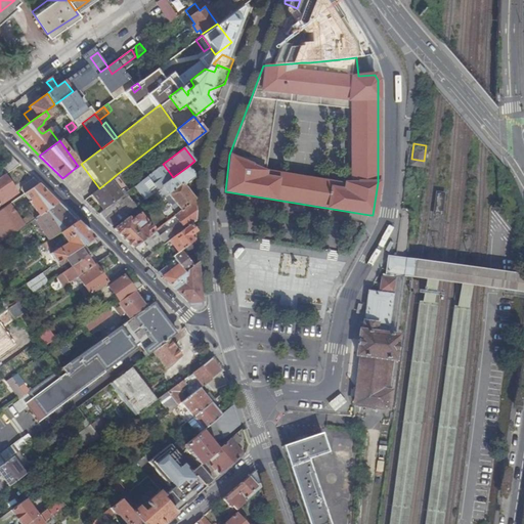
[(19,165),(13,159),(2,167),(7,173),(19,165)]
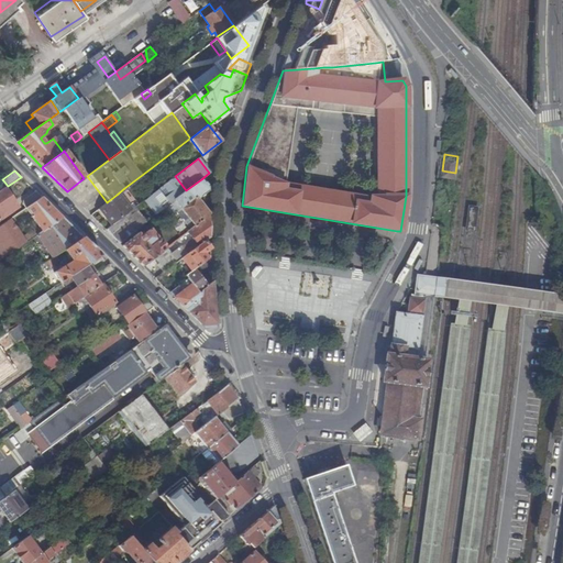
[(174,200),(186,190),(175,176),(164,185),(154,192),(165,207),(168,205),(174,200)]
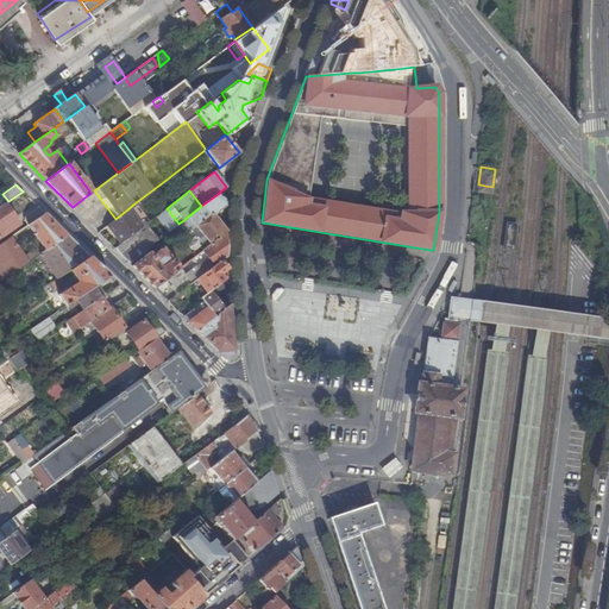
[(225,202),(218,194),(201,206),(188,217),(195,225),(211,213),(213,214),(217,212),(217,213),(225,206),(225,202)]
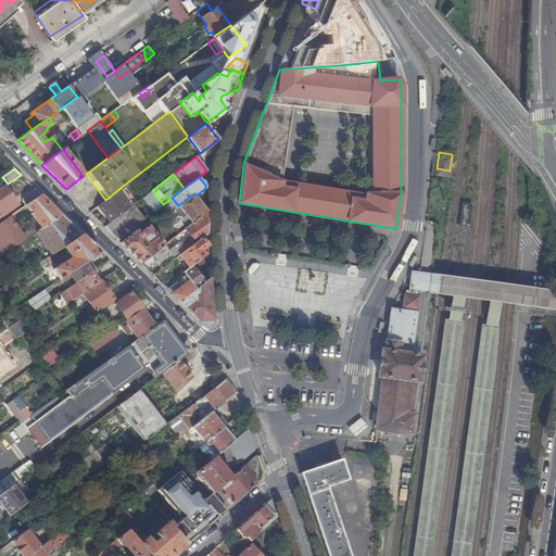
[(15,201),(4,186),(0,188),(0,216),(10,210),(8,206),(15,201)]
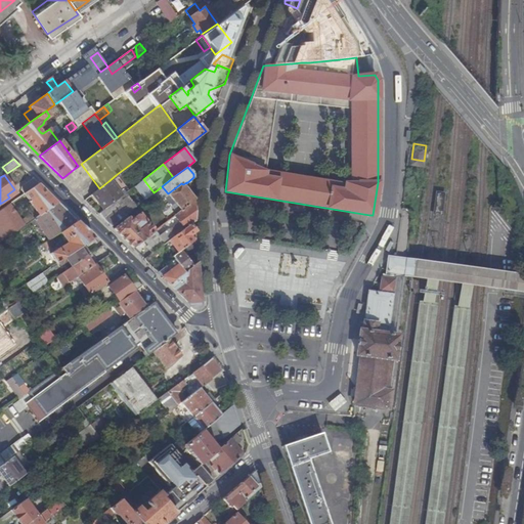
[(108,181),(121,197),(129,190),(116,175),(108,181)]
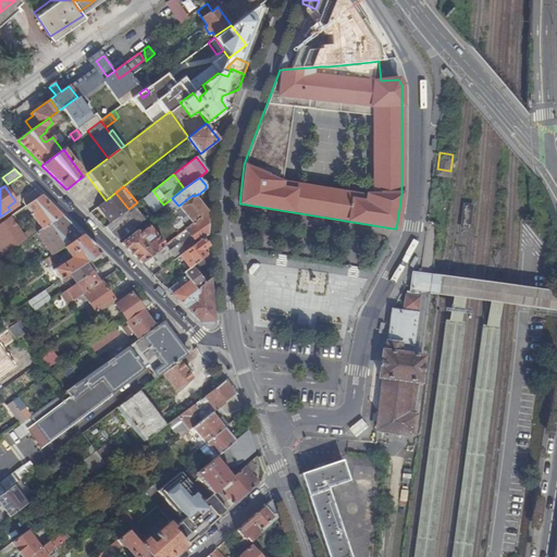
[(27,205),(41,196),(36,189),(26,196),(25,200),(27,205)]
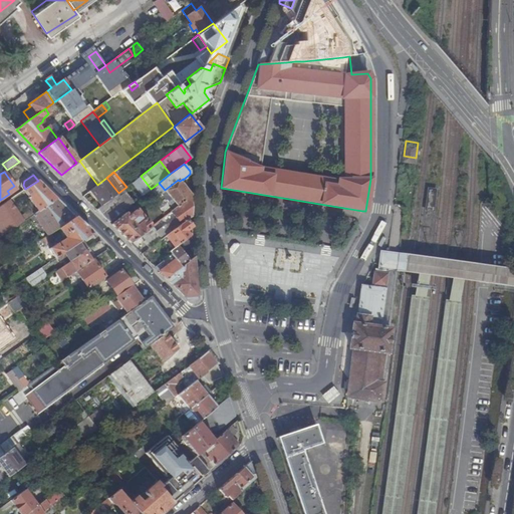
[(101,215),(108,222),(146,193),(151,189),(141,176),(126,187),(118,193),(107,202),(111,207),(101,215)]
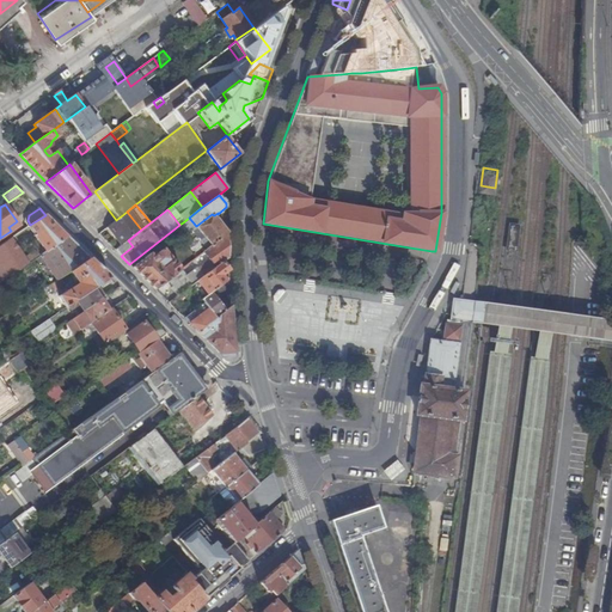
[(122,244),(128,240),(141,230),(127,212),(116,220),(108,226),(122,244)]
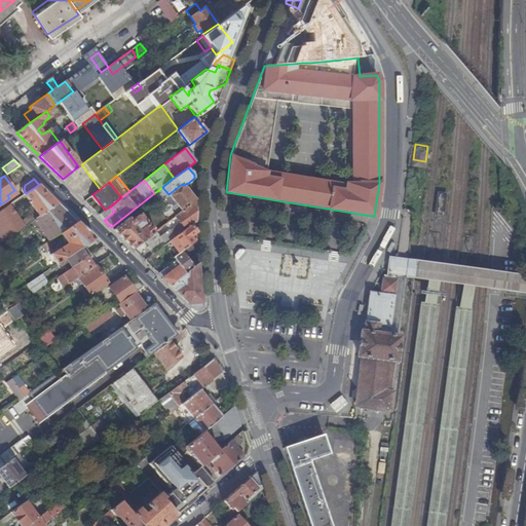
[(195,200),(184,185),(182,184),(168,194),(181,212),(195,200)]
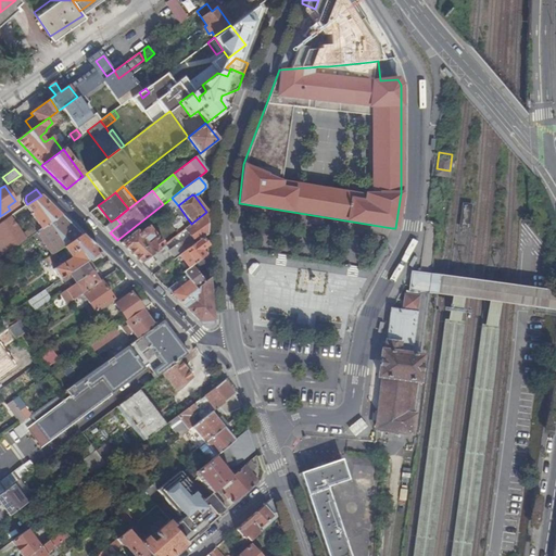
[(37,231),(61,215),(41,196),(27,204),(25,206),(38,225),(37,226),(34,226),(21,235),(9,217),(0,223),(0,256),(30,236),(37,231)]
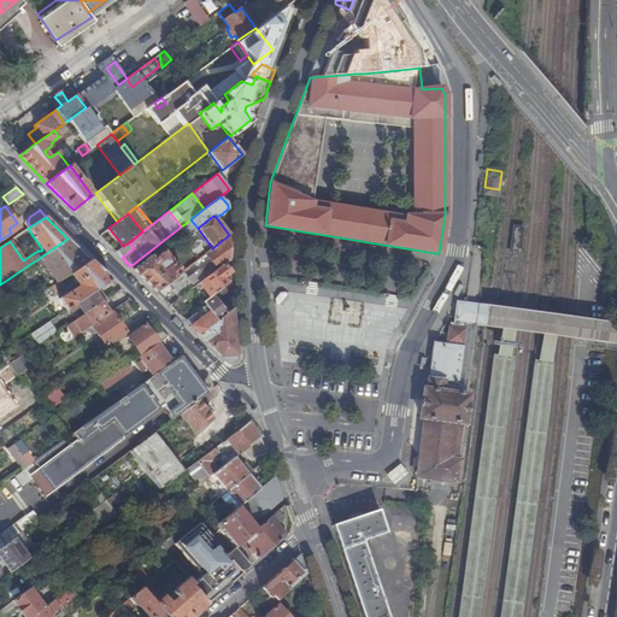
[(198,228),(191,219),(184,224),(191,234),(198,228)]
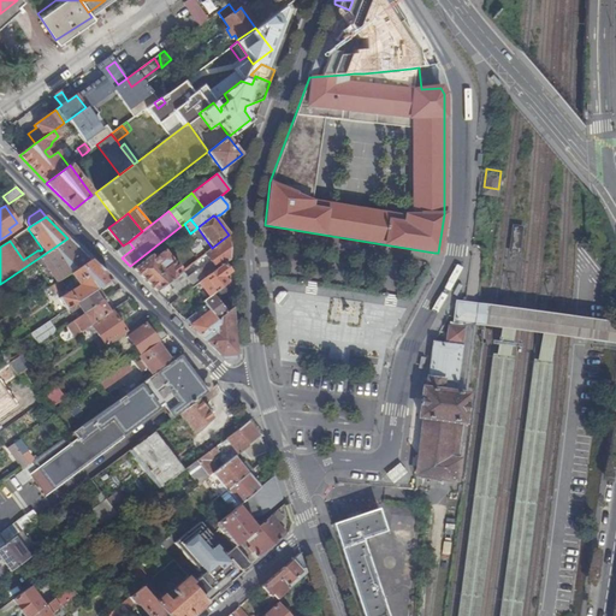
[(510,252),(520,254),(523,229),(514,227),(510,252)]
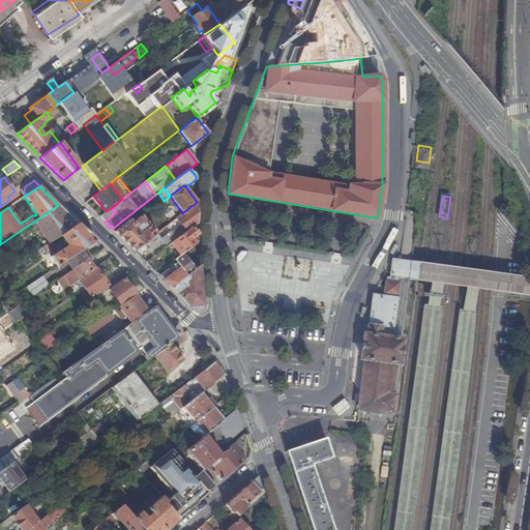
[(197,224),(197,202),(182,213),(175,219),(184,233),(197,224)]
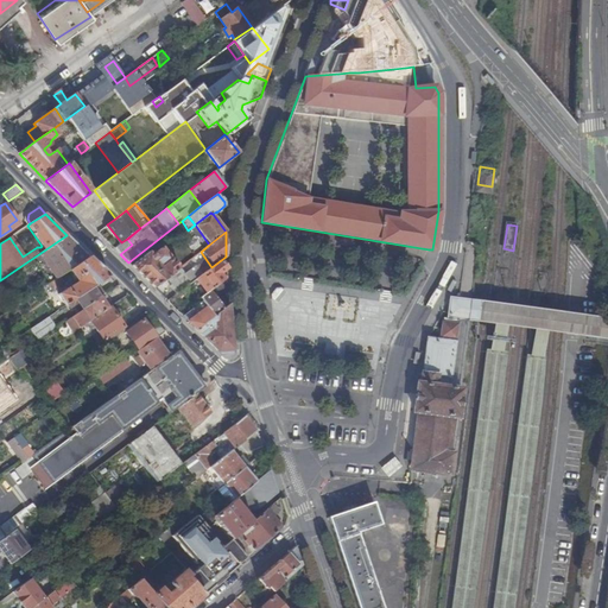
[(69,271),(89,257),(67,235),(40,253),(57,278),(59,277),(69,271)]
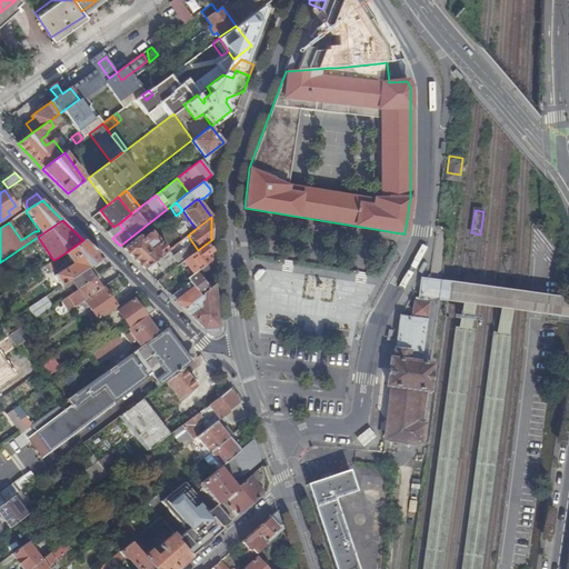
[(107,232),(112,238),(123,229),(119,223),(113,227),(107,232)]
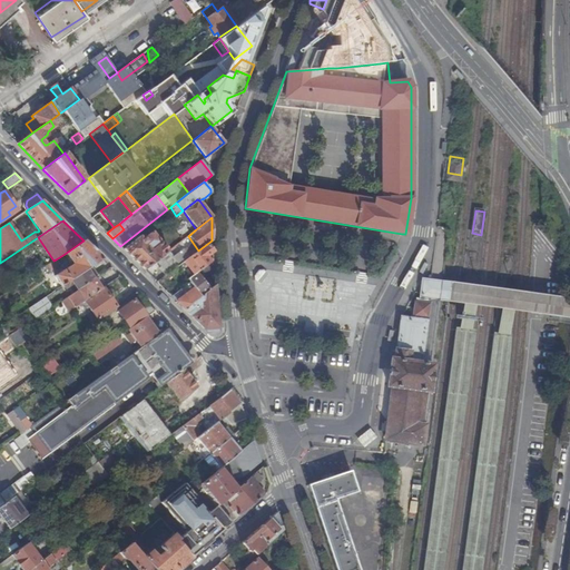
[(123,248),(144,269),(156,261),(167,252),(151,232),(143,238),(140,235),(123,248)]
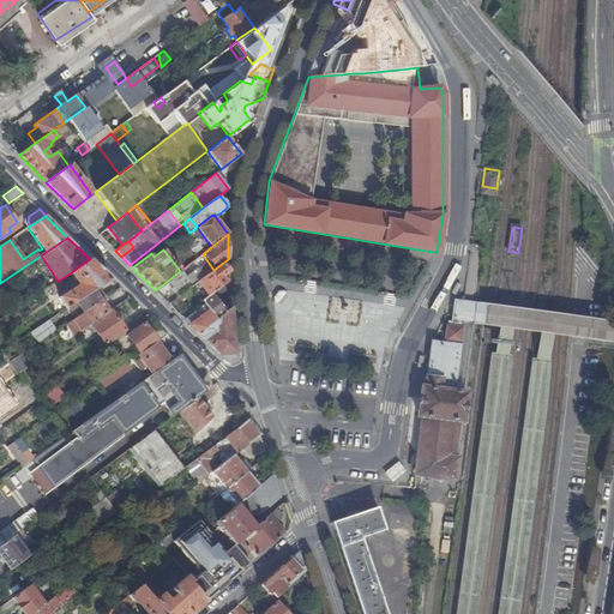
[(58,281),(41,256),(34,260),(50,286),(58,281)]
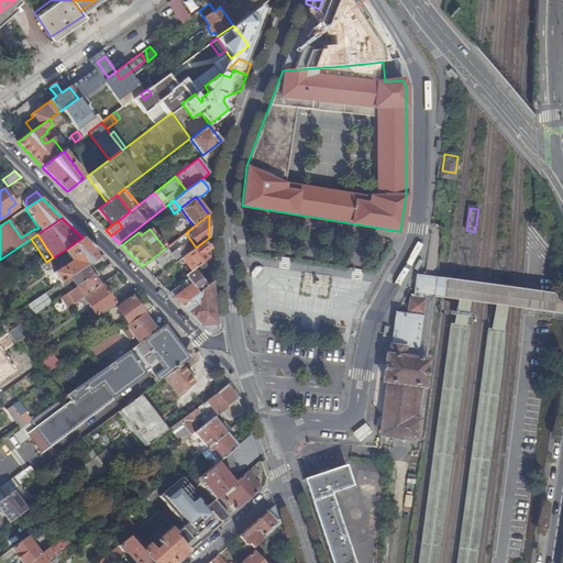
[(89,263),(101,256),(83,238),(64,251),(70,261),(54,273),(61,283),(63,282),(89,263)]
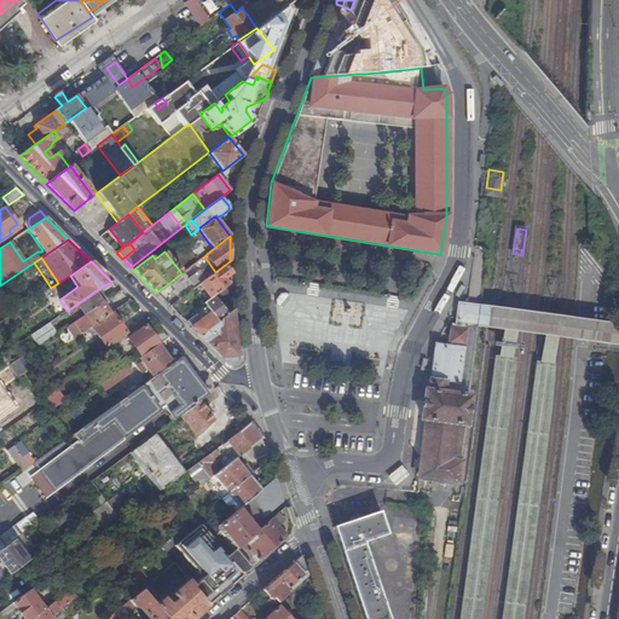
[(230,273),(230,261),(215,272),(203,281),(192,289),(196,294),(206,287),(207,289),(210,285),(217,293),(227,285),(223,279),(230,273)]
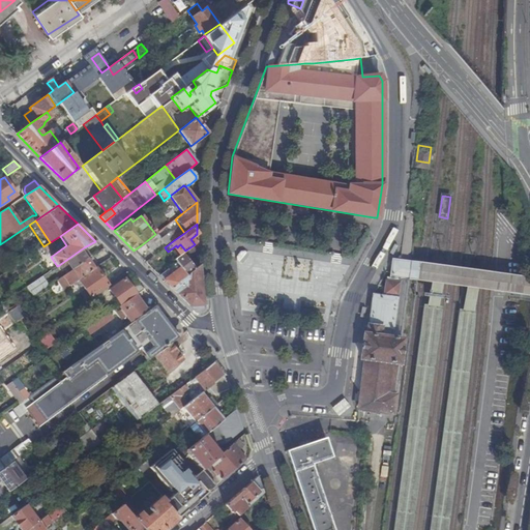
[(145,242),(150,248),(162,239),(156,233),(155,234),(145,242)]
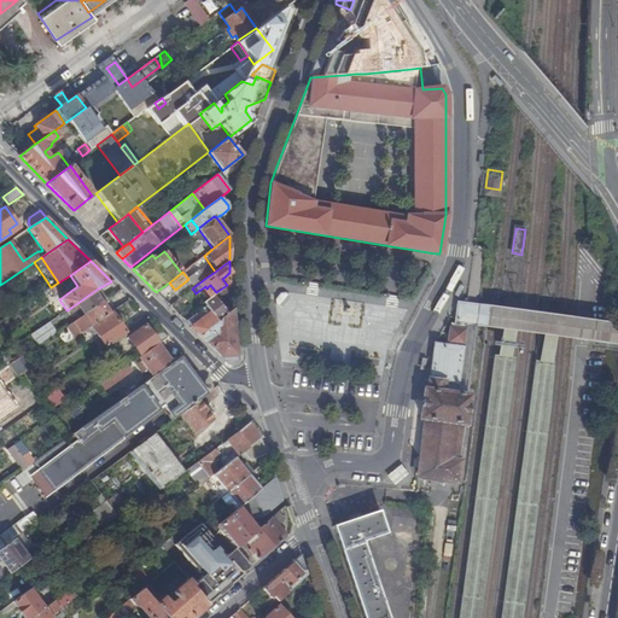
[(192,289),(203,280),(197,272),(191,277),(191,278),(188,280),(188,279),(175,290),(173,292),(179,299),(192,289)]
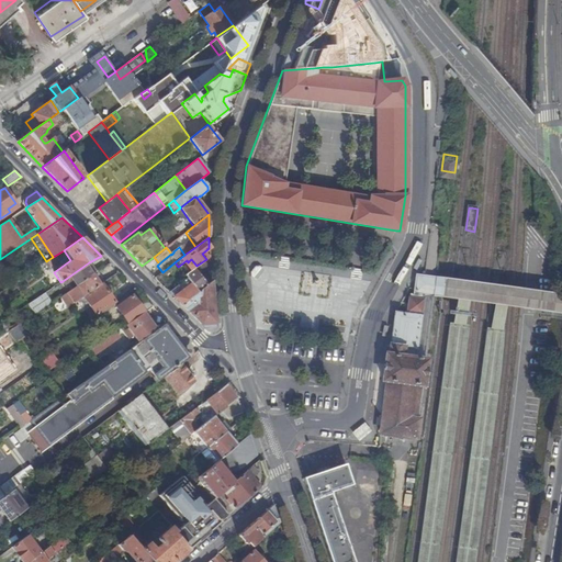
[(58,260),(55,256),(53,257),(46,261),(51,267),(58,261),(58,260)]
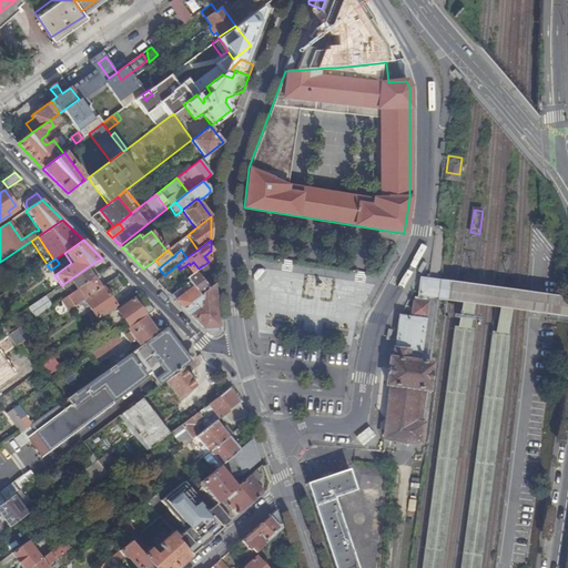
[(94,277),(97,275),(90,265),(63,284),(64,287),(68,285),(72,292),(77,288),(94,277)]
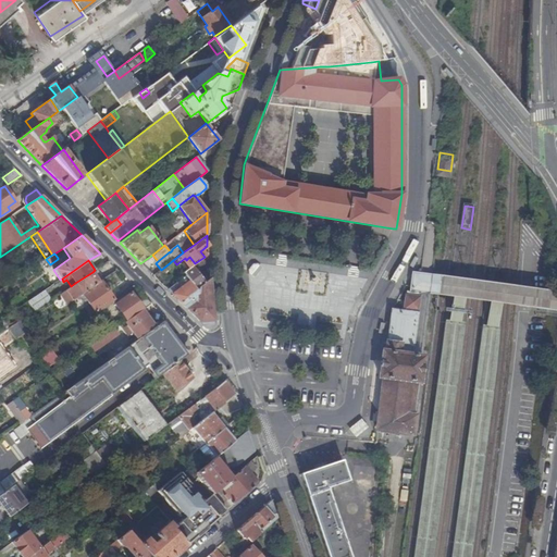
[(205,283),(192,265),(183,273),(185,276),(187,279),(189,281),(196,289),(205,283)]
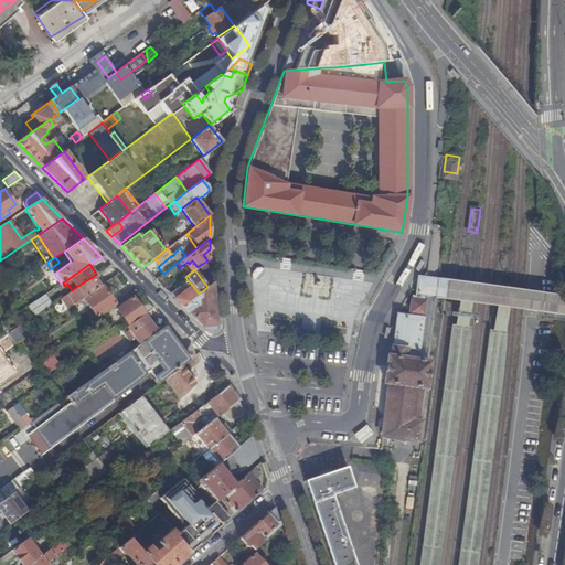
[(82,300),(84,298),(100,286),(94,276),(76,287),(82,296),(80,297),(82,300)]
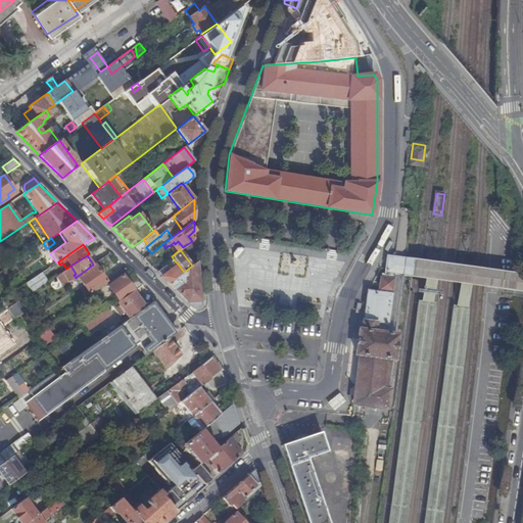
[(402,276),(405,257),(395,256),(392,256),(387,256),(387,258),(386,262),(385,274),(393,275),(402,276)]
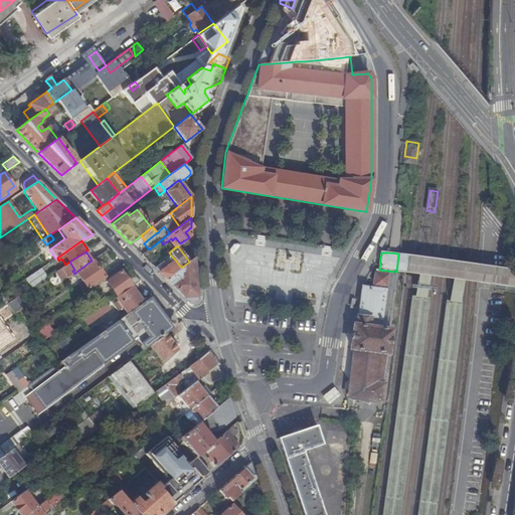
[(458,280),(462,280),(471,281),(511,286),(514,286),(514,271),(513,271),(473,265),(406,254),(398,253),(397,272),(404,272),(412,274),(419,274),(423,275),(430,276),(454,279),(458,280)]
